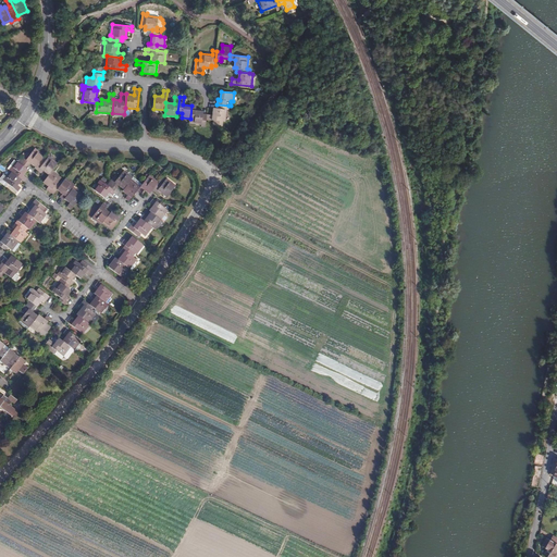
[(192,106),(190,119),(189,123),(202,125),(201,127),(206,127),(207,119),(207,114),(203,114),(203,111),(197,110),(197,106),(192,104),(192,106)]
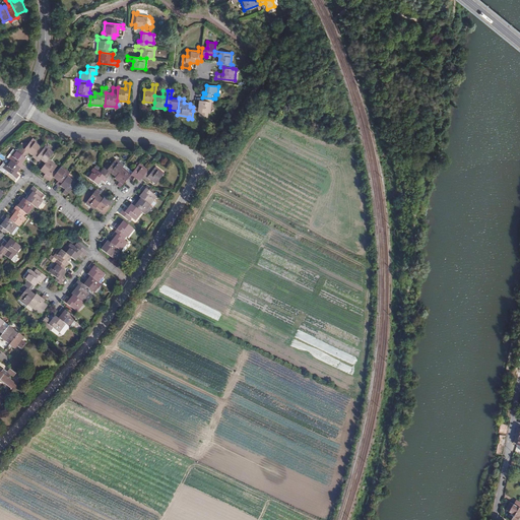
[(193,107),(193,111),(210,113),(212,102),(213,103),(213,99),(202,98),(202,101),(199,101),(198,108),(193,107)]
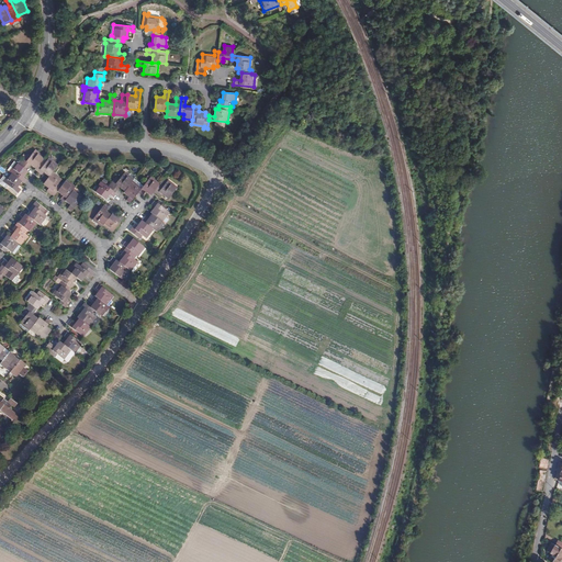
[(43,159),(44,157),(35,149),(33,152),(40,156),(41,155),(42,156),(42,157),(43,159)]
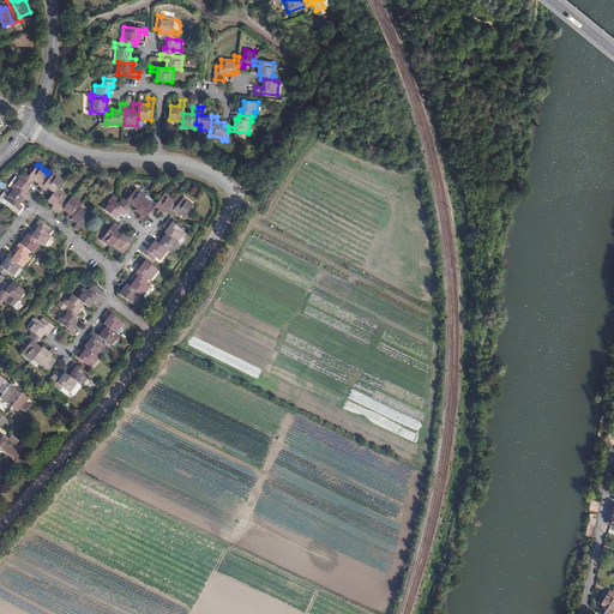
[(38,184),(47,174),(46,172),(46,170),(44,169),(43,170),(36,166),(32,170),(29,169),(25,174),(23,176),(20,180),(29,186),(34,180),(35,178),(37,179),(35,181),(38,184)]
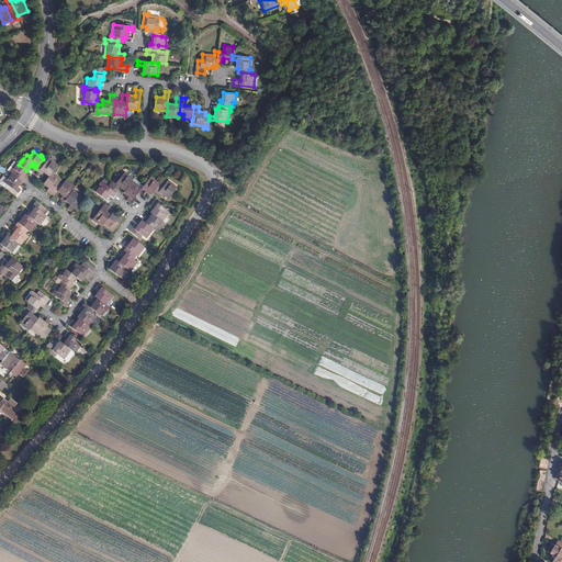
[(56,168),(58,166),(48,158),(47,160),(53,165),(53,164),(55,165),(55,166),(56,168)]
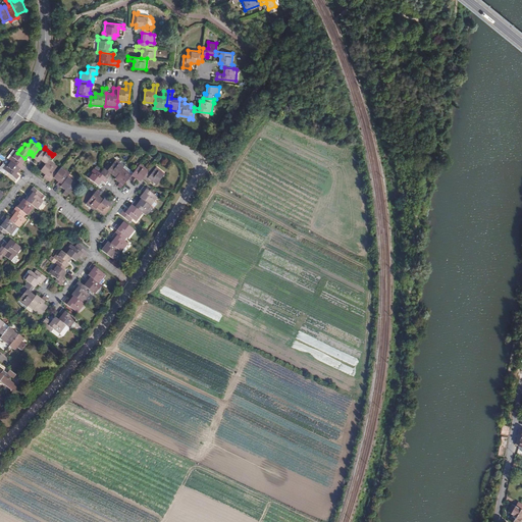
[(42,162),(45,164),(47,162),(48,160),(52,156),(51,154),(51,153),(49,152),(49,153),(44,149),(43,151),(40,148),(33,156),(32,158),(39,163),(40,160),(41,159),(43,160),(42,162)]
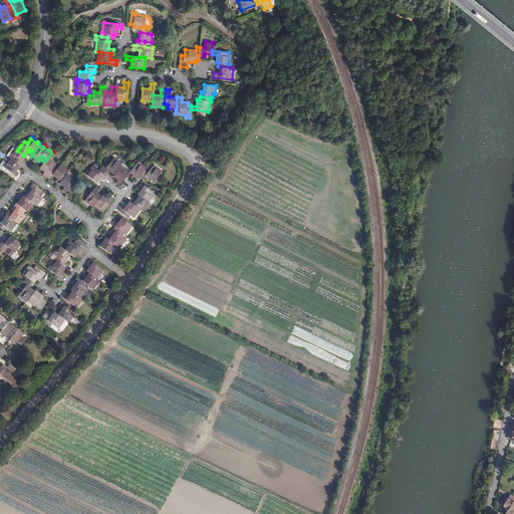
[(13,147),(6,156),(9,158),(10,156),(11,154),(12,154),(15,150),(16,150),(13,147)]
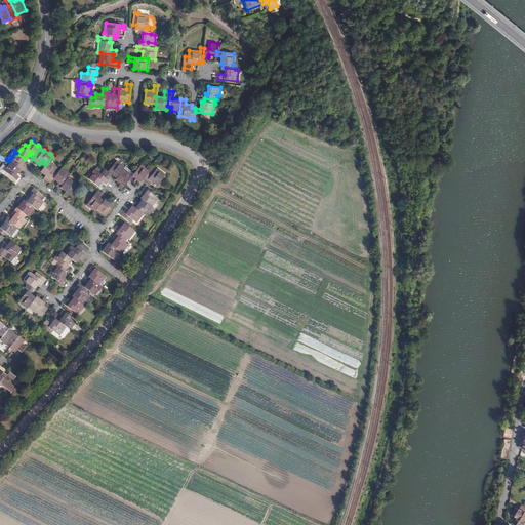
[(24,164),(26,160),(25,159),(17,154),(17,155),(15,153),(12,157),(11,157),(10,159),(9,161),(10,162),(19,169),(23,171),(26,167),(23,165),(21,164),(22,162),(24,164)]
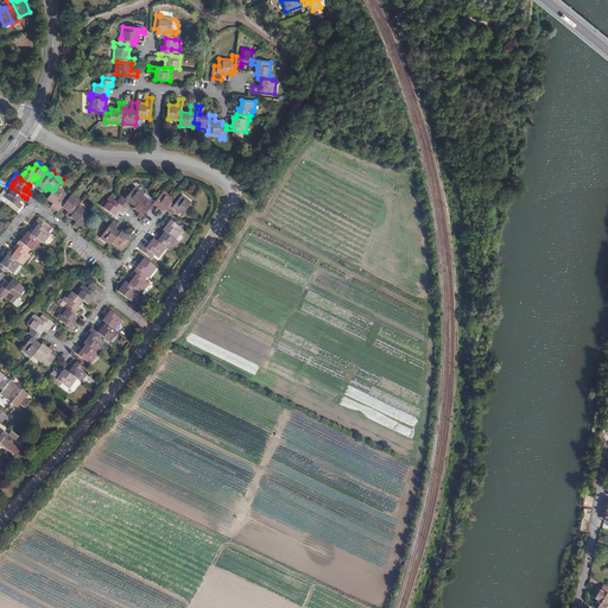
[(20,210),(23,206),(18,202),(16,201),(18,198),(19,200),(23,196),(12,188),(7,194),(6,192),(5,191),(0,196),(0,200),(2,202),(7,206),(10,202),(20,210)]
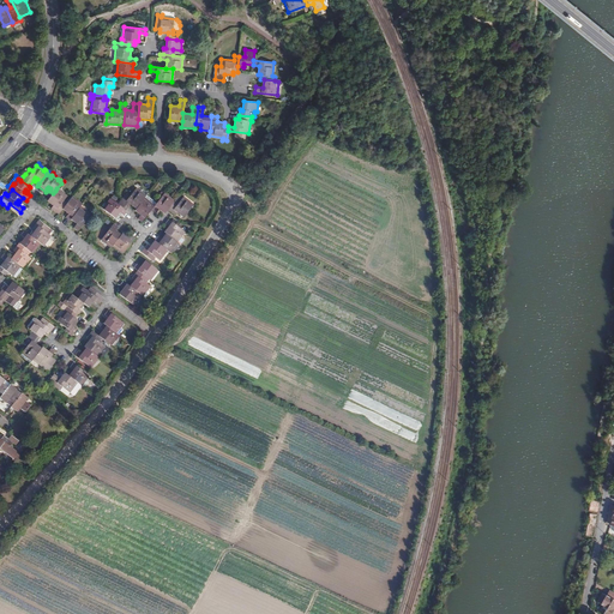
[(62,210),(67,204),(64,200),(66,198),(64,197),(65,196),(62,194),(61,196),(55,191),(53,193),(47,202),(52,204),(53,203),(55,204),(54,206),(52,209),(59,215),(62,210)]
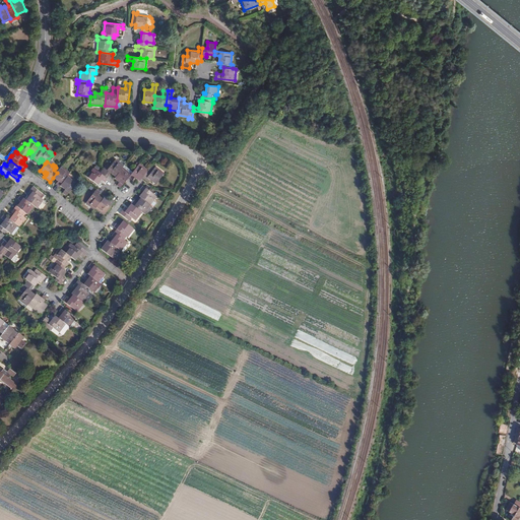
[(121,170),(123,168),(118,165),(119,164),(117,163),(116,163),(115,161),(111,167),(108,165),(104,169),(100,174),(107,179),(110,175),(111,174),(112,173),(113,174),(112,176),(115,178),(121,170)]
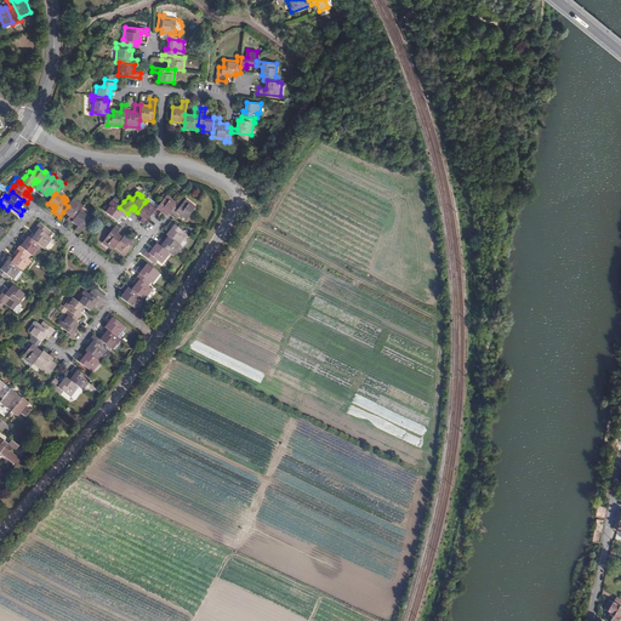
[(175,206),(177,204),(166,195),(165,198),(167,199),(167,198),(171,200),(170,201),(175,206)]
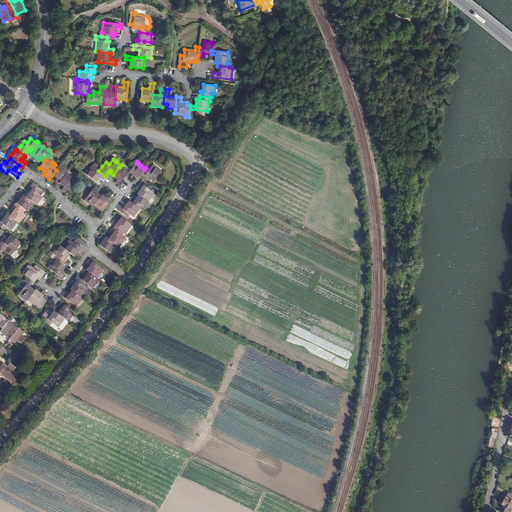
[(140,175),(144,170),(140,166),(141,165),(138,163),(138,164),(136,163),(130,170),(128,173),(126,175),(130,178),(132,175),(133,174),(135,175),(133,177),(136,179),(139,177),(140,175)]
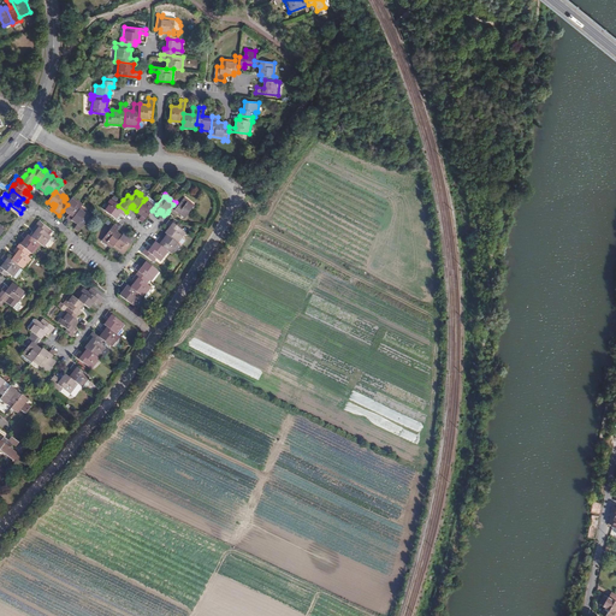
[(81,207),(83,206),(72,197),(71,200),(76,203),(77,202),(80,205),(78,206),(81,207)]
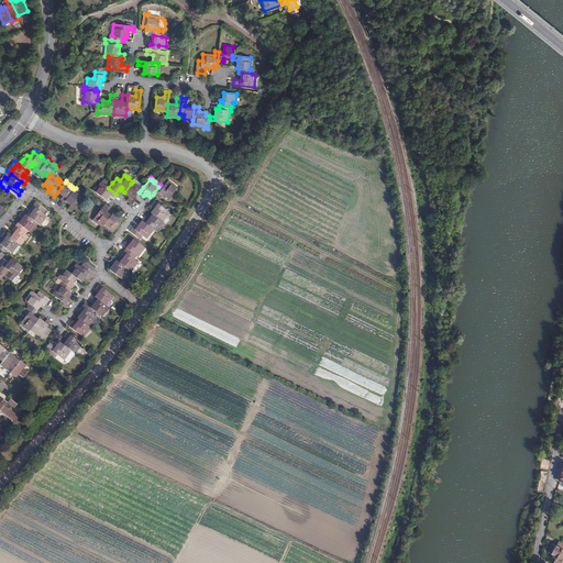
[(141,190),(143,187),(134,180),(133,181),(131,184),(136,188),(138,187),(140,189),(139,189),(141,190)]
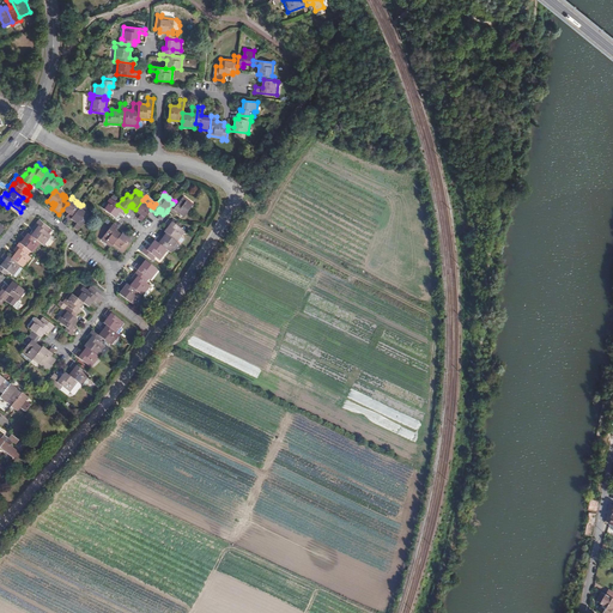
[(102,207),(104,210),(104,208),(109,204),(108,202),(109,200),(110,201),(111,200),(109,198),(102,207)]
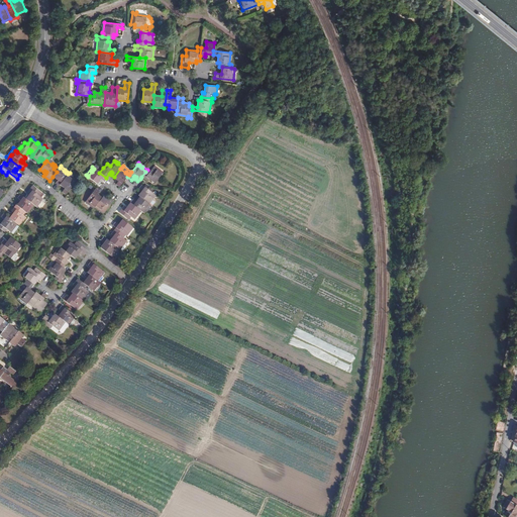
[(68,175),(68,174),(66,173),(67,172),(65,170),(64,171),(60,168),(57,172),(53,177),(56,180),(57,178),(59,180),(58,181),(56,184),(59,187),(60,185),(66,177),(68,175)]
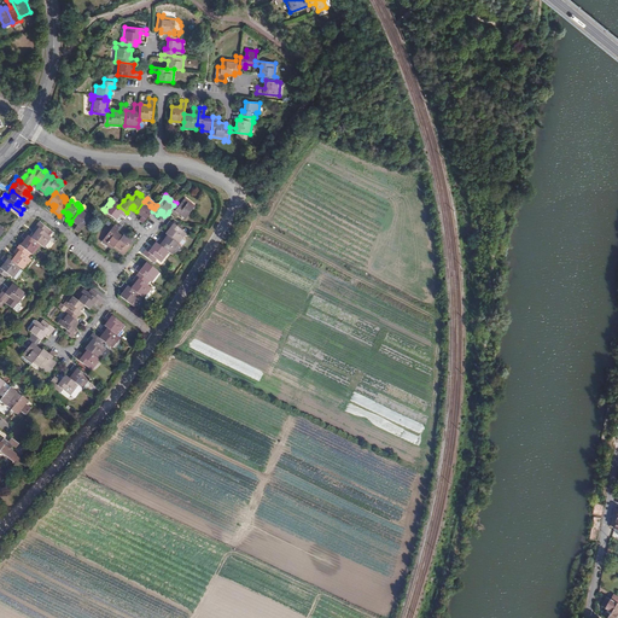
[(181,204),(178,200),(176,203),(174,205),(169,211),(176,217),(179,215),(180,214),(181,215),(180,217),(181,217),(184,220),(193,209),(187,204),(188,203),(186,202),(185,203),(184,202),(181,204)]
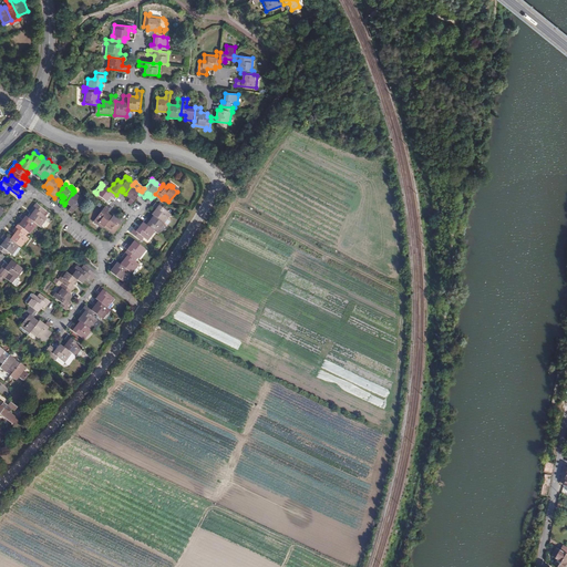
[(110,195),(111,197),(113,198),(114,199),(117,196),(116,195),(109,189),(103,185),(102,186),(101,185),(100,187),(101,188),(96,193),(96,194),(106,202),(110,198),(109,197),(110,195)]
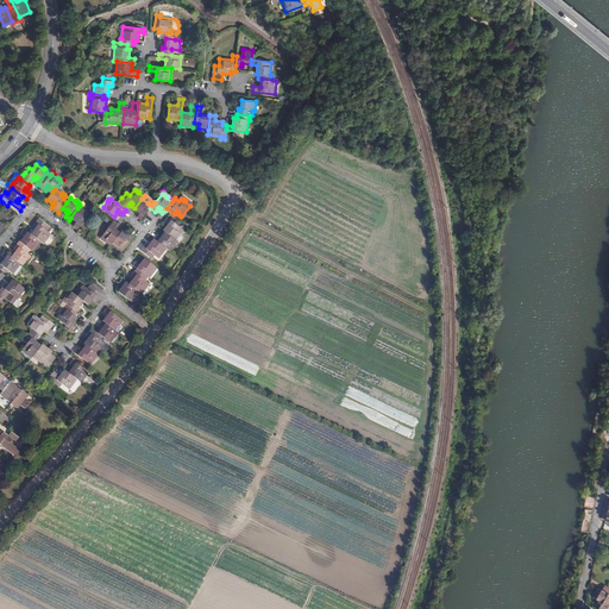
[(140,220),(149,209),(150,208),(152,206),(150,205),(151,205),(149,202),(148,203),(142,199),(135,208),(133,209),(138,213),(139,211),(140,212),(139,214),(138,215),(137,218),(140,220)]
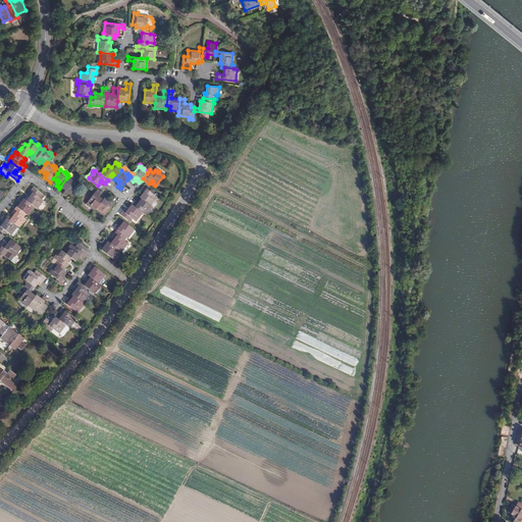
[(74,185),(75,186),(76,184),(68,176),(66,178),(72,183),(72,181),(74,184),(74,185)]
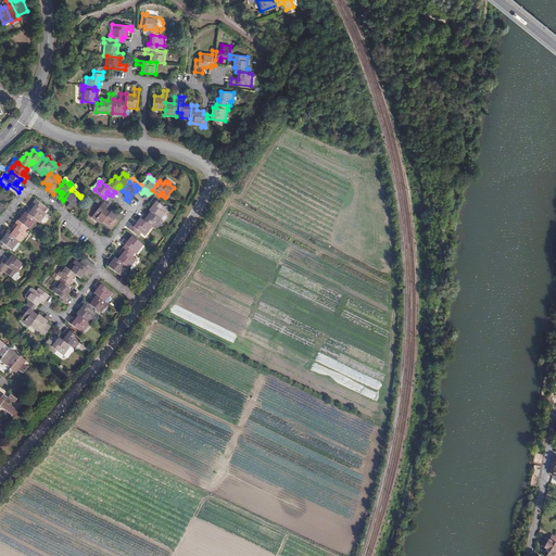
[(71,190),(64,199),(68,202),(70,201),(71,202),(70,203),(67,206),(71,210),(80,198),(79,197),(79,196),(77,193),(77,194),(71,190)]
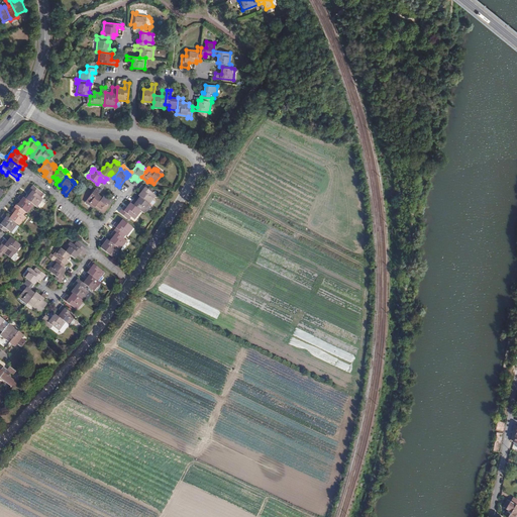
[(141,192),(139,196),(140,197),(148,203),(152,198),(153,199),(156,197),(154,196),(156,195),(149,191),(142,185),(140,189),(143,191),(144,192),(143,194),(141,192)]
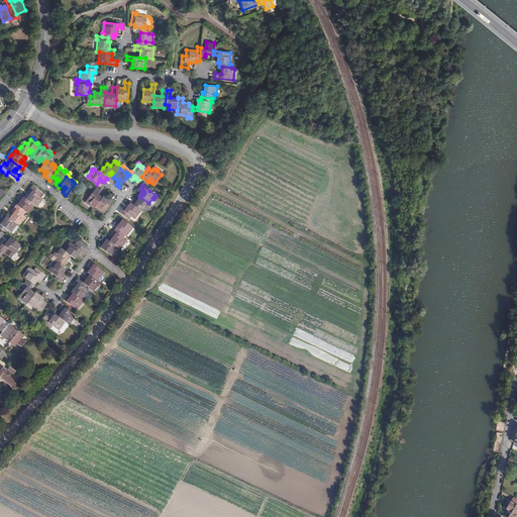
[(29,195),(26,199),(33,205),(34,206),(35,207),(39,202),(40,203),(41,201),(41,200),(42,198),(40,197),(42,194),(32,186),(27,193),(29,195)]
